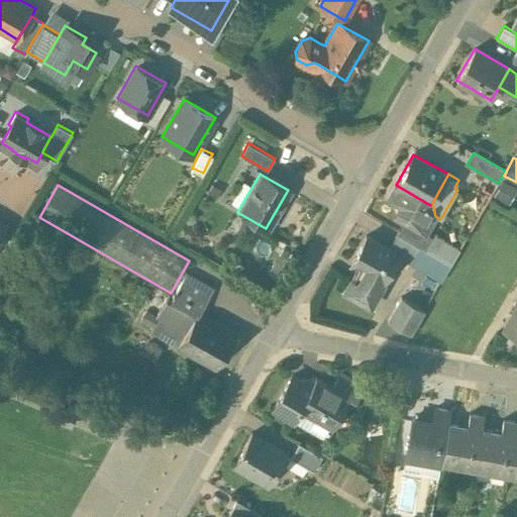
[(430,205),(396,185),(388,198),(401,205),(398,211),(399,218),(405,221),(425,232),(435,216),(432,203),(430,205)]
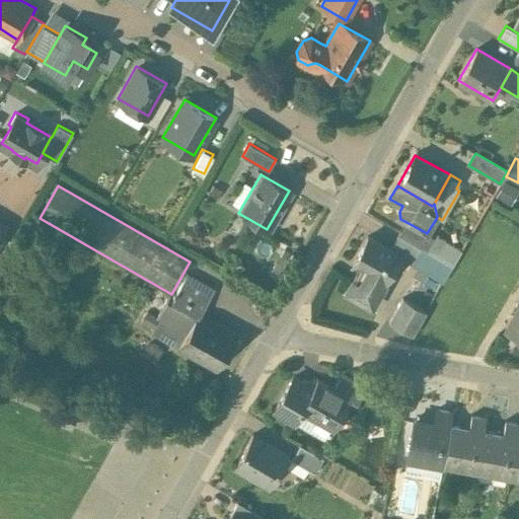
[(427,233),(406,222),(398,234),(422,248),(427,251),(435,238),(427,233)]
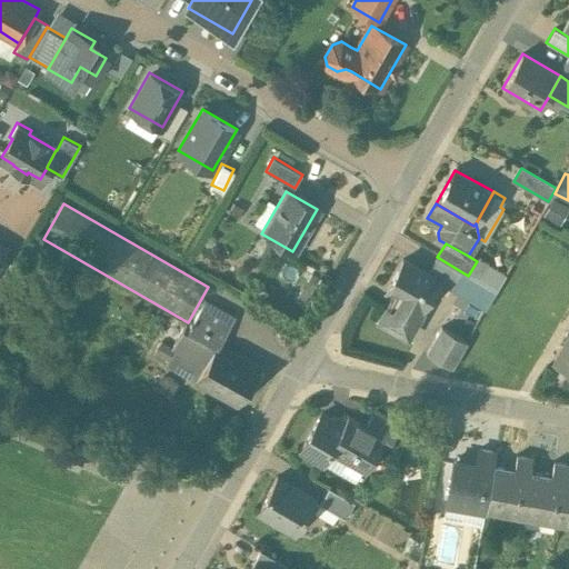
[(462,272),(437,257),(428,273),(439,280),(438,282),(452,290),(462,272)]
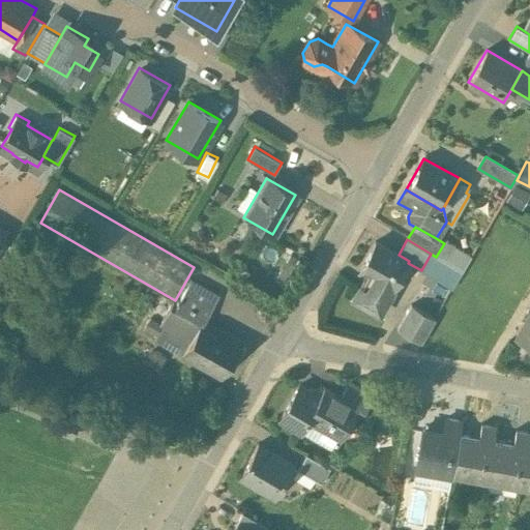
[(457,247),(445,240),(444,243),(436,257),(447,263),(457,247)]
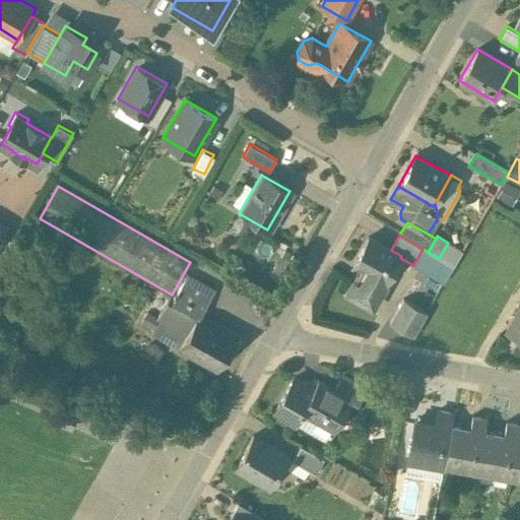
[(391,250),(369,238),(352,264),(362,268),(347,293),(372,307),(386,282),(400,258),(401,256),(391,250)]
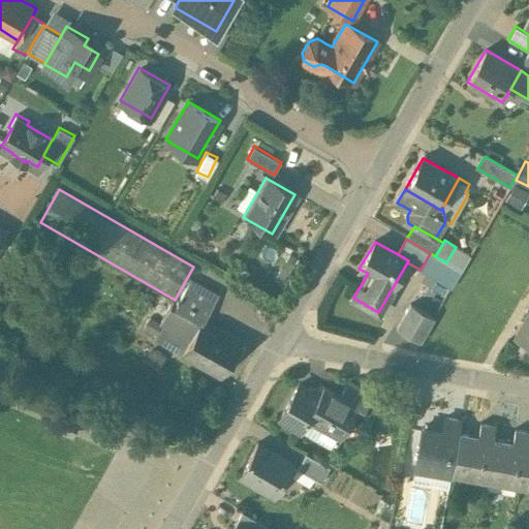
[(470,255),(456,247),(446,262),(461,271),(470,255)]
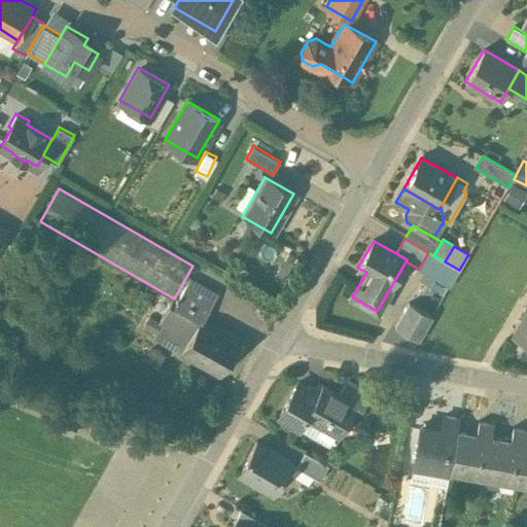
[(445,261),(433,255),(428,252),(419,269),(450,286),(459,270),(445,261)]
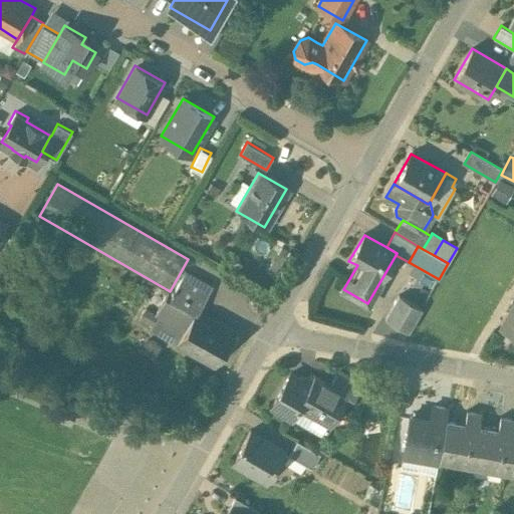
[(214,286),(187,271),(174,293),(201,309),(214,286)]
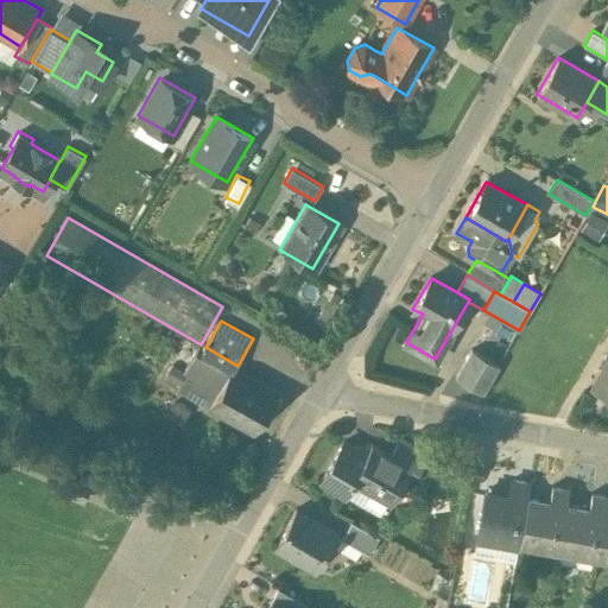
[(206,347),(201,344),(184,372),(188,374),(177,392),(249,435),(254,428),(211,404),(232,368),(234,371),(238,366),(206,347)]
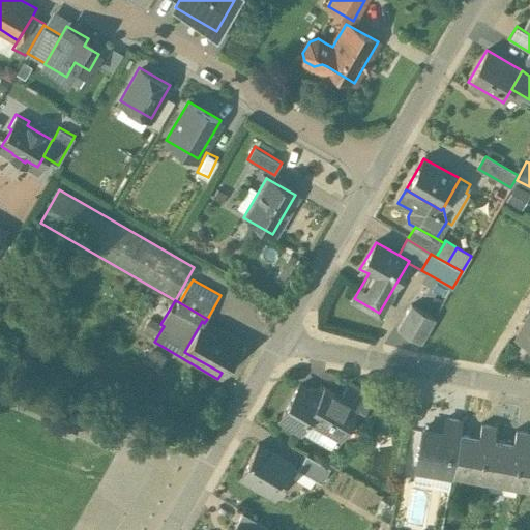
[(435,319),(411,304),(396,329),(421,343),(435,319)]
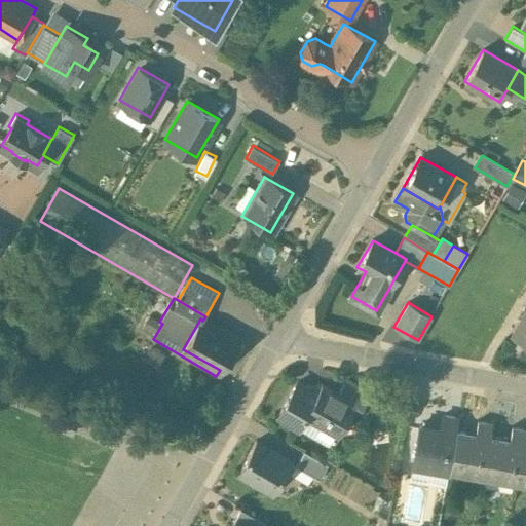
[(525,304),(511,331),(525,339),(525,304)]
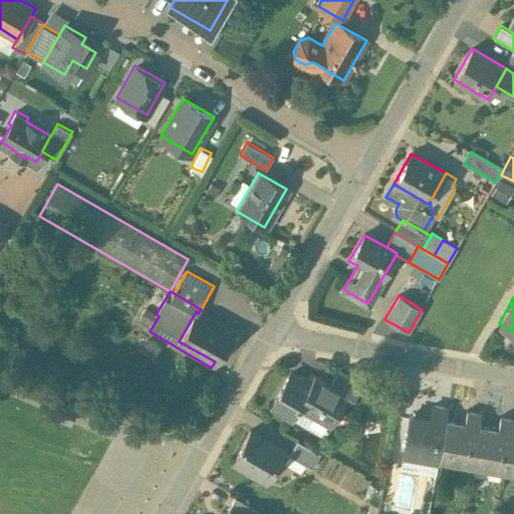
[(198,313),(196,311),(179,341),(215,361),(231,332),(198,313)]
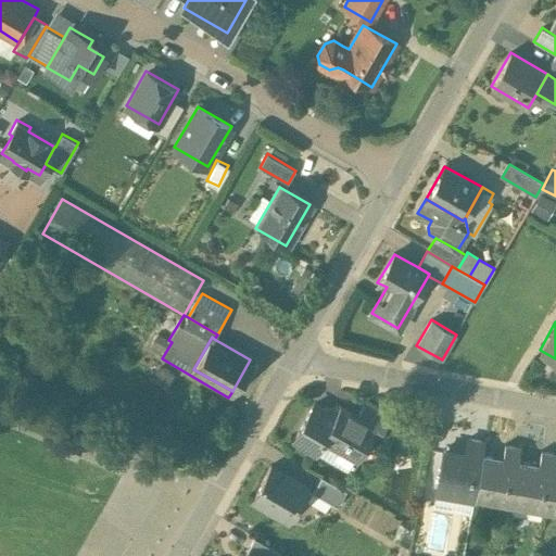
[(391,417),(366,403),(357,418),(375,428),(382,431),(391,417)]
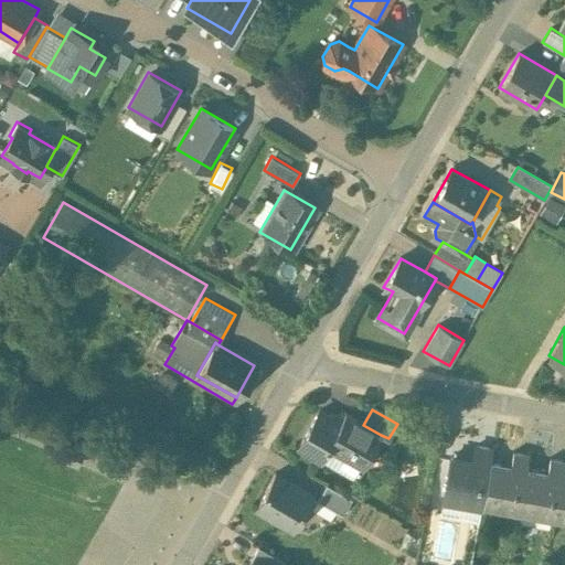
[(326,416),(319,411),(298,447),(320,460),(328,447),(327,446),(340,424),(336,422),(336,416),(326,416)]
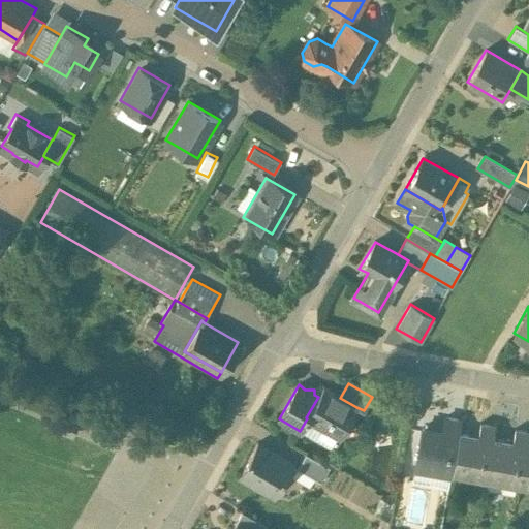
[(340,398),(323,387),(318,397),(306,417),(307,418),(339,437),(356,407),(340,398)]
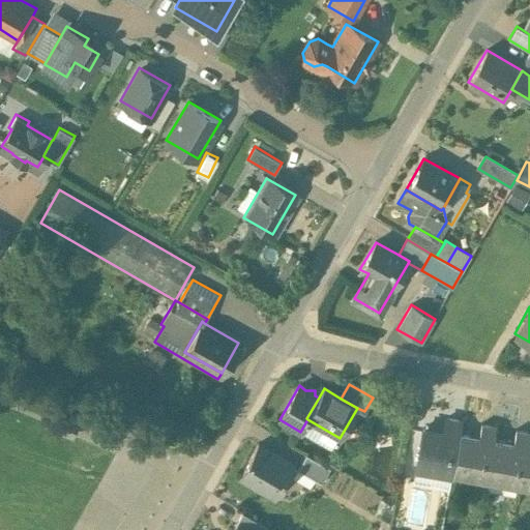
[(444,432),(422,428),(415,468),(434,471),(435,466),(451,469),(458,434),(461,420),(446,417),(444,432)]
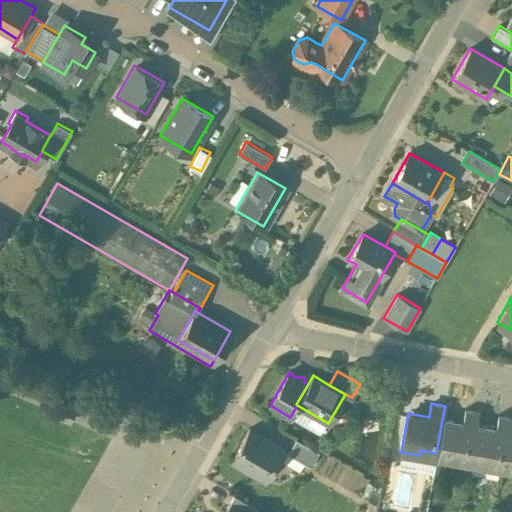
[(462,423),(442,419),(436,453),(435,458),(453,461),(454,456),(470,459),(476,426),(478,412),(464,409),(462,423)]
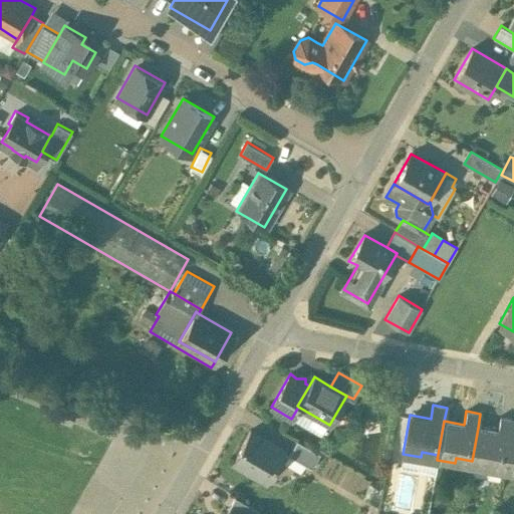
[(497,431),(478,428),(472,461),(471,466),(488,469),(489,464),(505,467),(511,434),(513,420),(499,417),(497,431)]
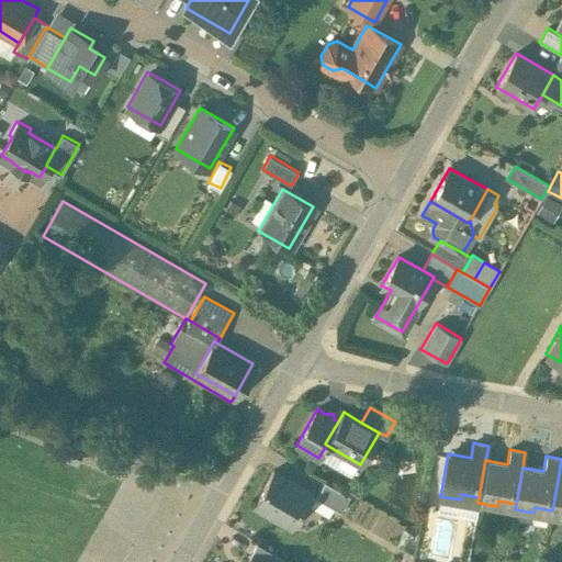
[(312,494),(274,472),(263,490),(265,491),(255,507),(292,528),(312,494)]
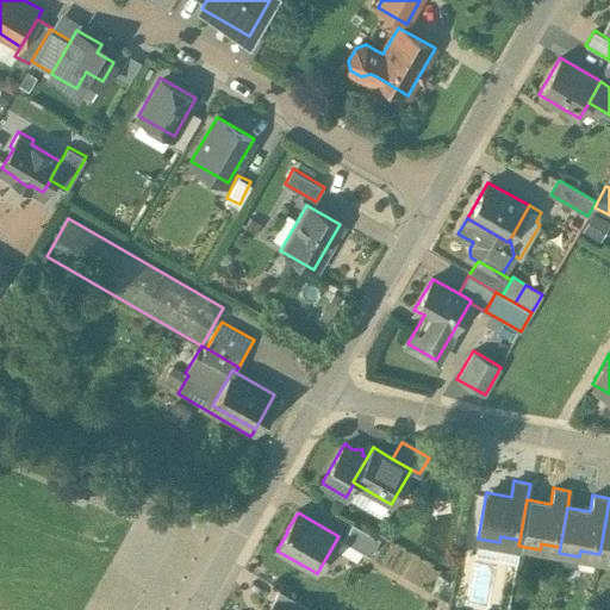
[(609,515),(607,515),(599,554),(598,560),(609,561),(609,515)]
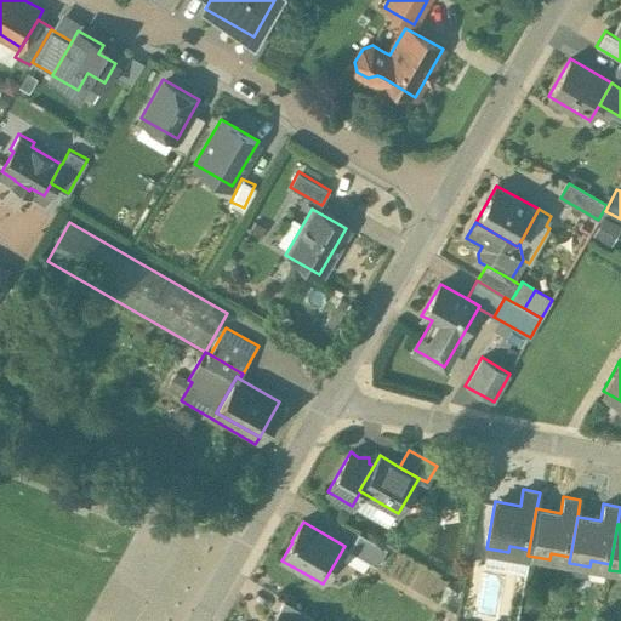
[(386,550),(358,533),(348,551),(376,567),(386,550)]
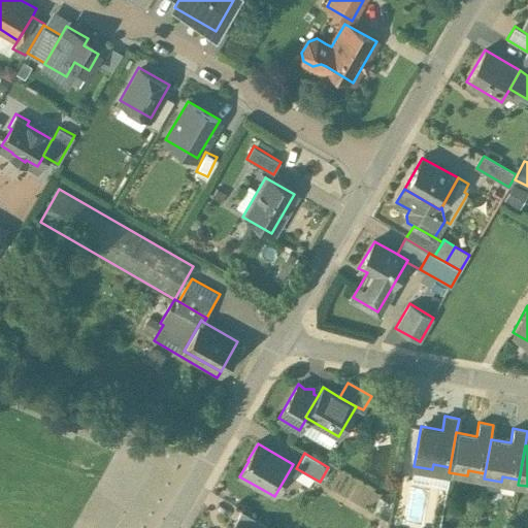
[(262,527),(265,525),(241,510),(233,524),(234,525),(235,524),(242,527),(262,527)]
